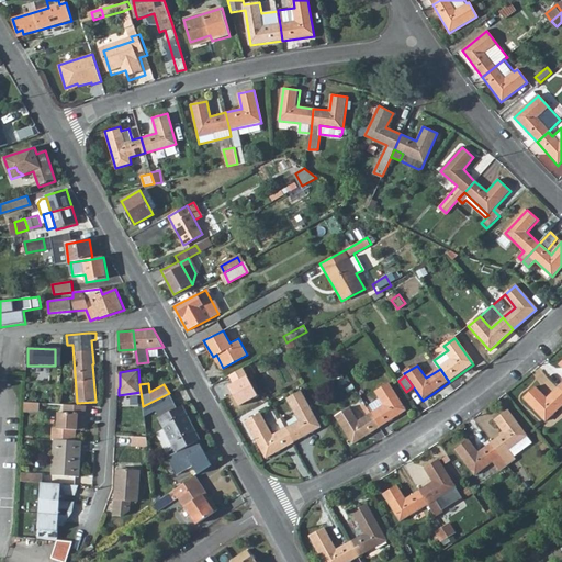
[(379,427),(405,411),(389,383),(375,391),(381,400),(384,405),(370,414),(379,427)]
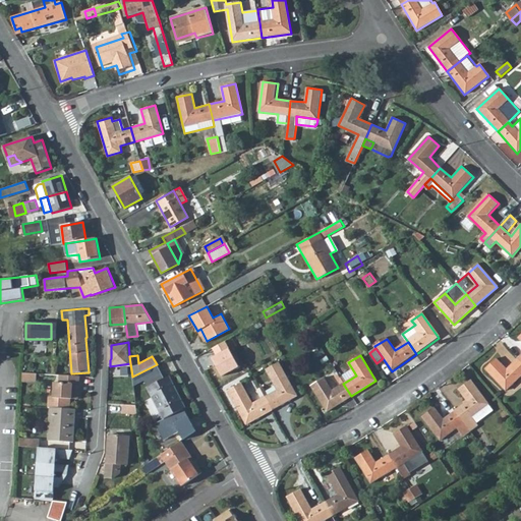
[(520,362),(519,359),(507,370),(497,359),(485,369),(506,392),(520,377),(520,362)]
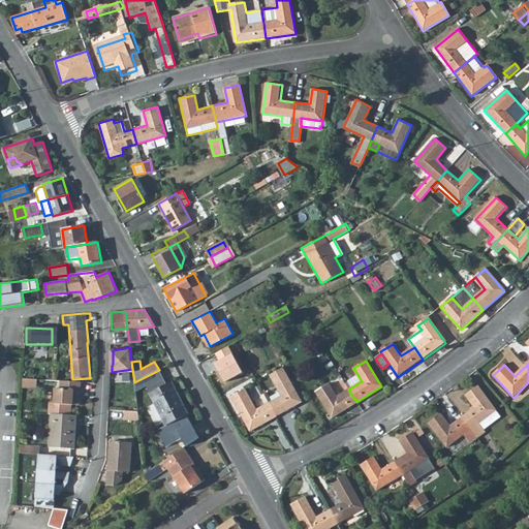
[(276,417),(302,402),(283,368),(270,375),(281,396),(269,403),(276,417)]
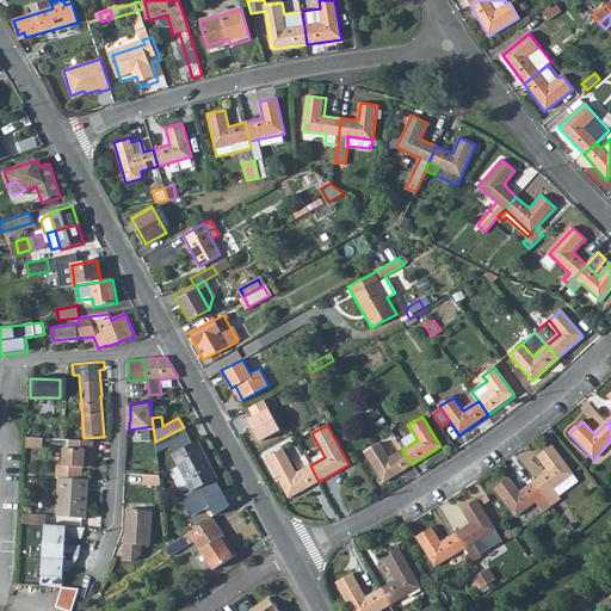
[(191,492),(217,480),(198,442),(192,444),(184,427),(155,442),(156,454),(168,446),(173,455),(191,492)]
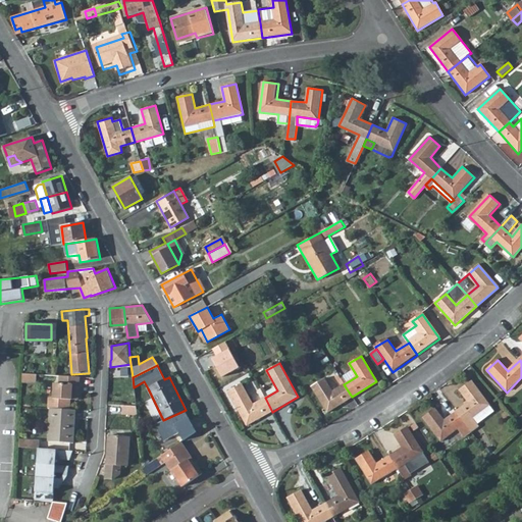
[(344,384),(357,376),(354,371),(341,379),(344,384)]
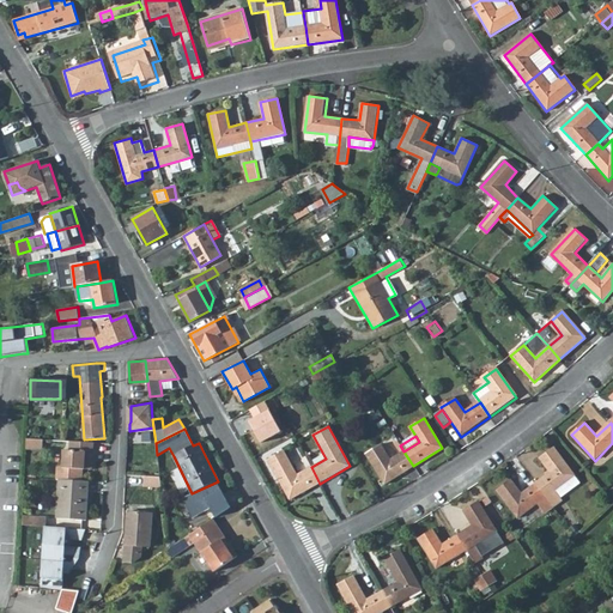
[(46,439),(29,438),(29,449),(44,450),(46,439)]
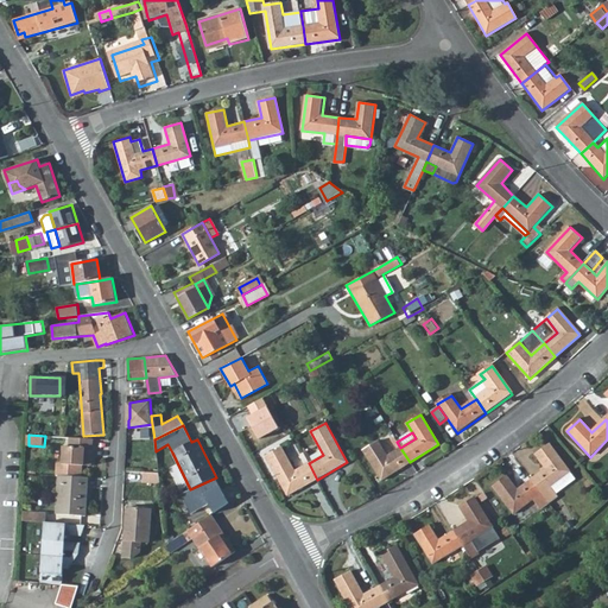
[(94,439),(71,438),(70,447),(64,447),(63,464),(58,463),(57,476),(62,476),(67,476),(82,477),(83,466),(93,467),(94,439)]
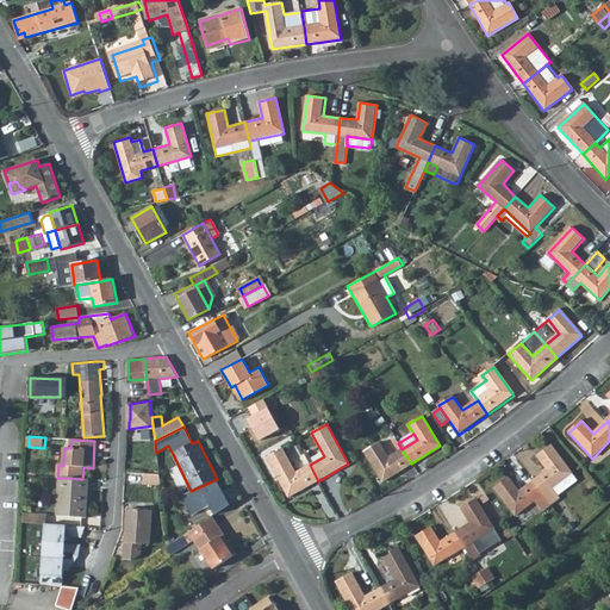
[(365,452),(383,481),(411,464),(402,449),(387,459),(378,443),(365,452)]
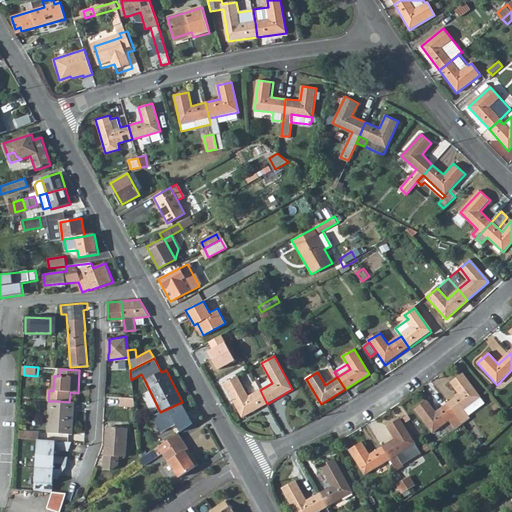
[(451,382),(460,394),(447,403),(462,422),(469,417),(468,415),(485,403),(463,373),(451,382)]
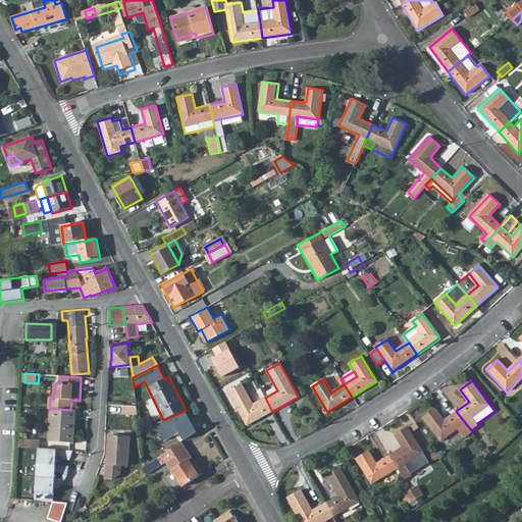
[(226,393),(247,426),(272,412),(265,398),(252,405),(241,385),(226,393)]
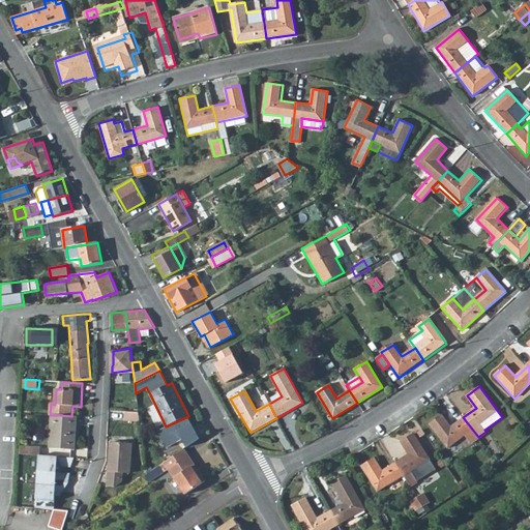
[(139,412),(125,412),(124,420),(140,421),(139,412)]
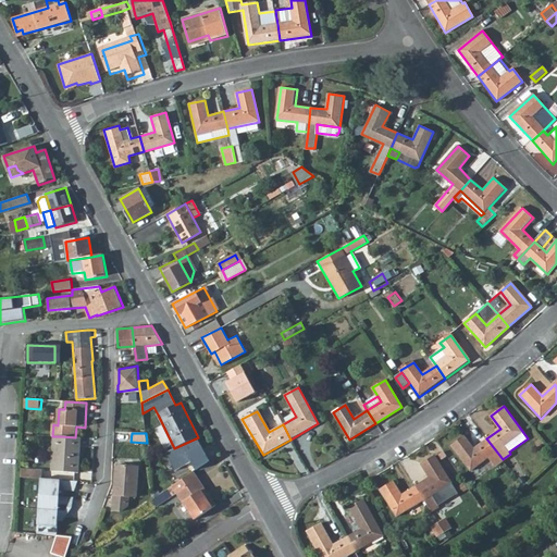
[(490,457),(495,465),(503,459),(486,438),(474,447),(465,435),(452,444),(470,470),(490,457)]
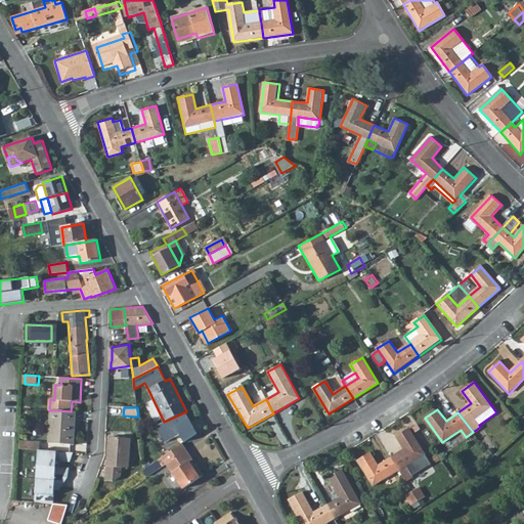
[(57,410),(53,410),(50,443),(77,446),(79,412),(71,411),(57,410)]
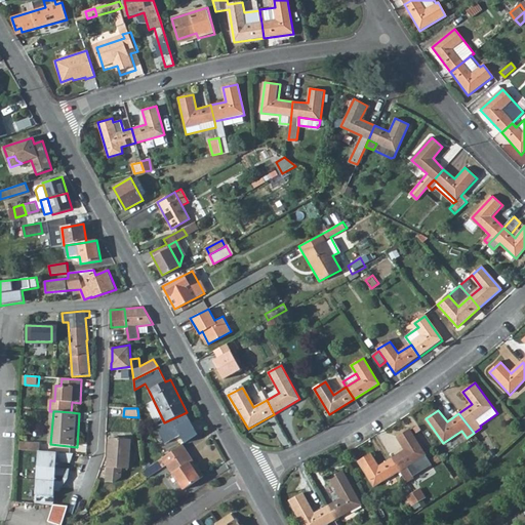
[(165,443),(180,435),(185,443),(198,434),(187,412),(164,422),(157,427),(165,443)]
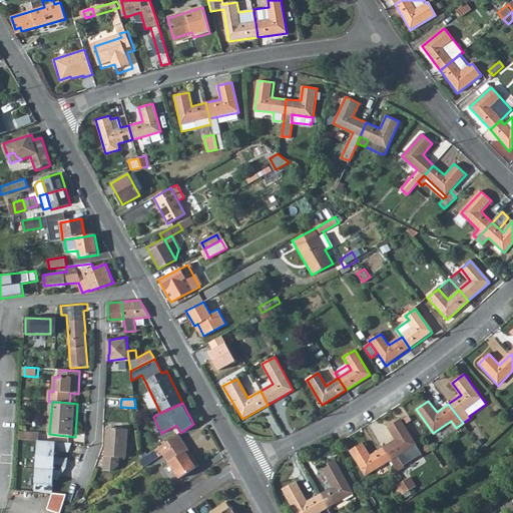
[(397,471),(401,468),(395,458),(403,453),(406,458),(419,450),(400,420),(387,428),(395,440),(382,448),(390,461),(397,471)]
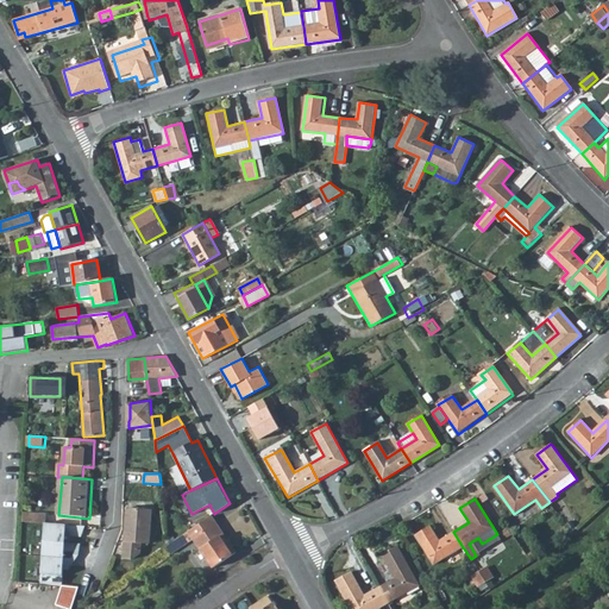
[(142,544),(150,544),(151,510),(127,508),(123,559),(132,559),(140,553),(142,544)]
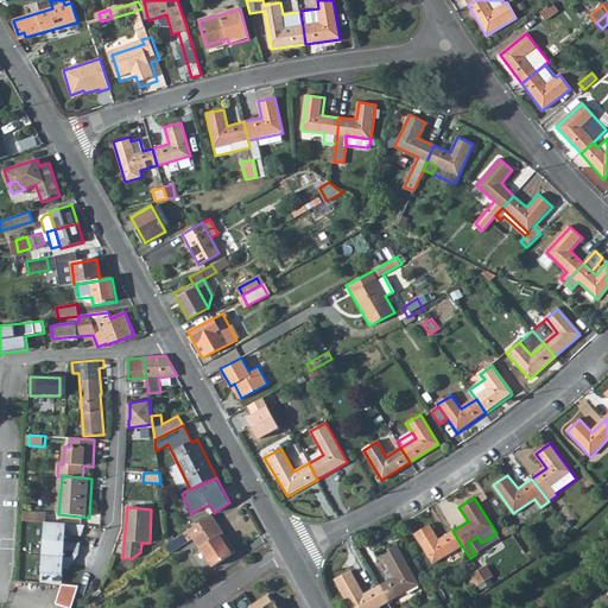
[(48,523),(48,514),(24,512),(24,513),(24,521),(38,523),(48,523)]
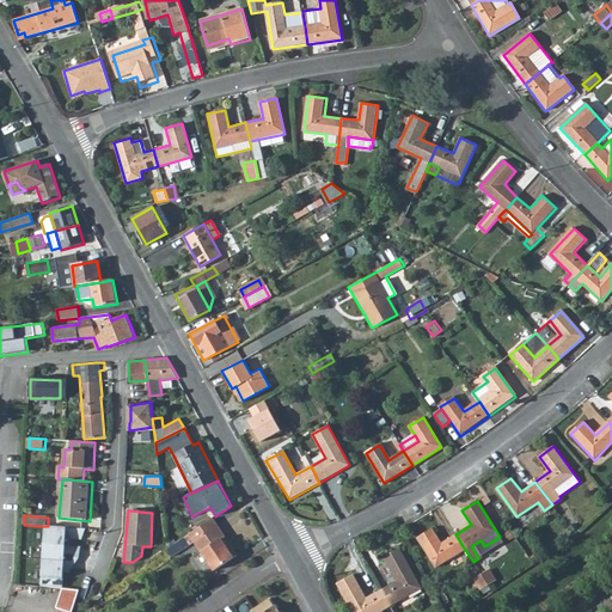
[(215,570),(237,555),(213,518),(190,533),(215,570)]
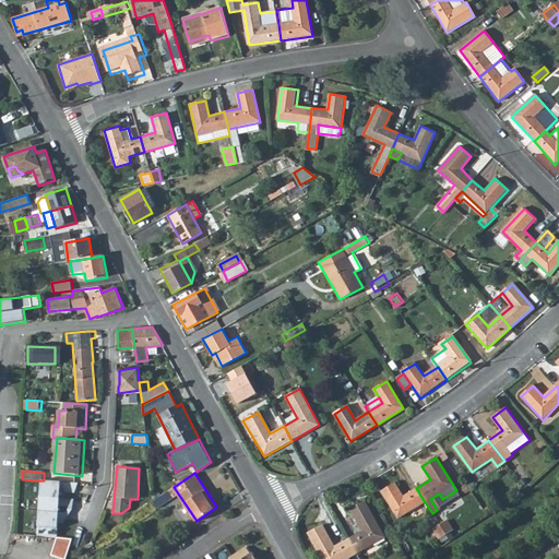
[(42,500),(78,502),(79,485),(44,483),(42,500)]
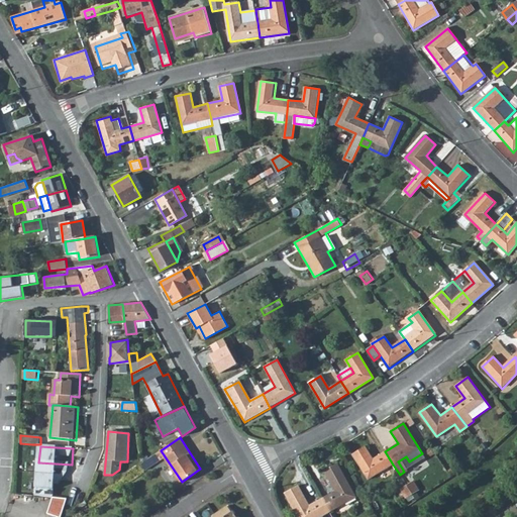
[(385,451),(374,459),(366,446),(352,454),(368,480),(393,464),(385,451)]
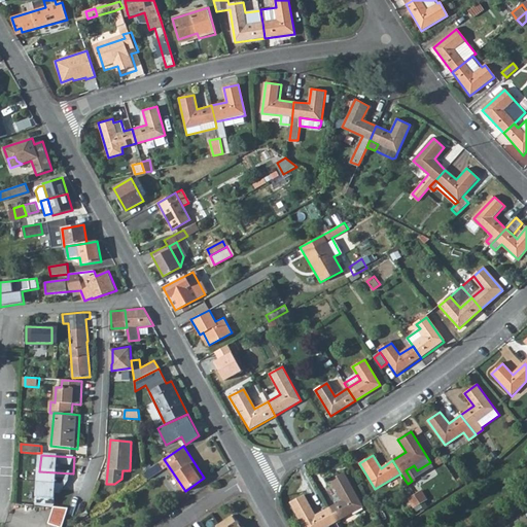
[(159,472),(154,465),(146,471),(143,472),(148,481),(159,472)]
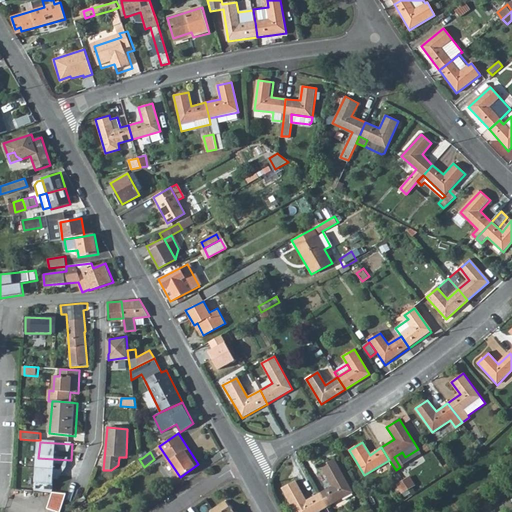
[(320,467),(331,486),(319,493),(327,506),(352,493),(334,459),(320,467)]
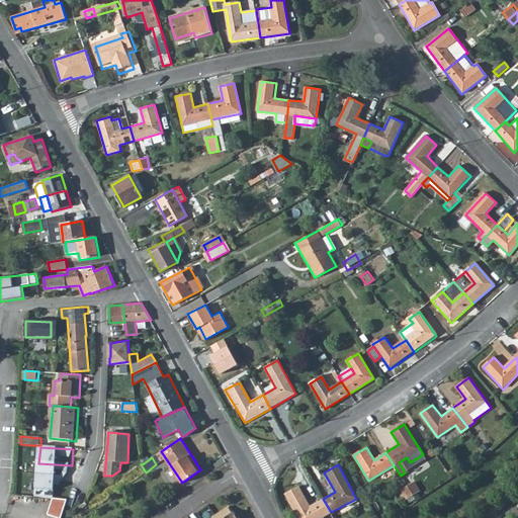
[(419,491),(414,483),(407,487),(412,495),(419,491)]
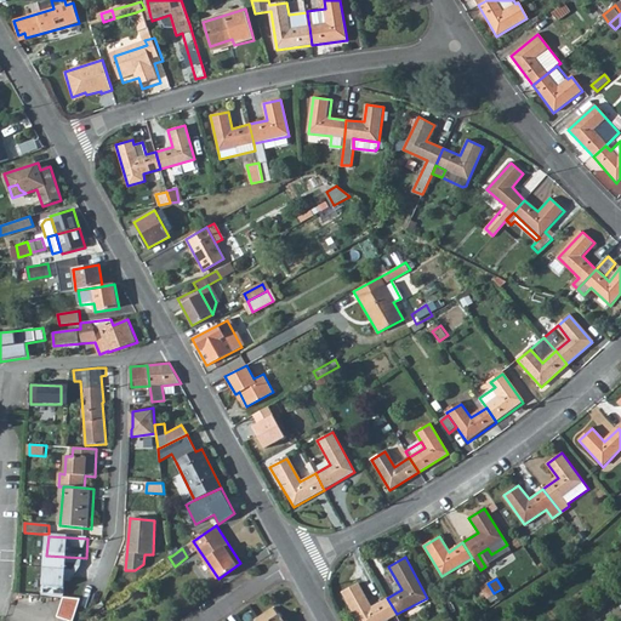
[(387,598),(371,607),(358,582),(342,592),(357,620),(385,620),(386,620),(397,614),(387,598)]
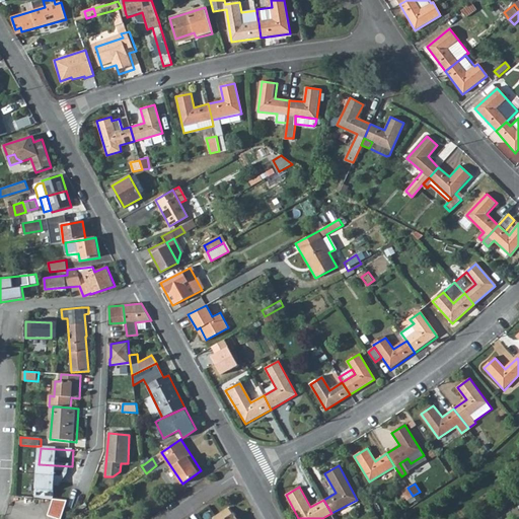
[(401,492),(406,500),(413,496),(408,488),(401,492)]
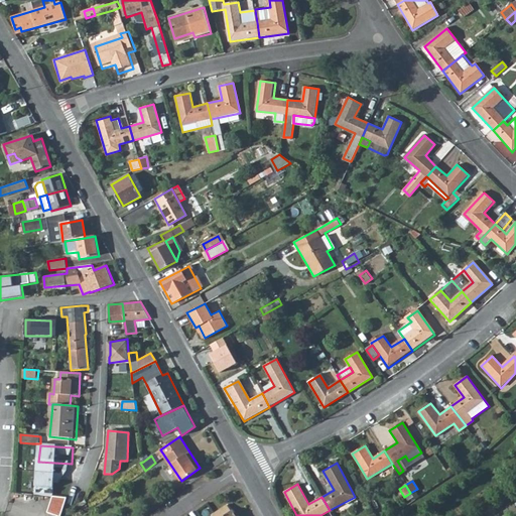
[(62,515),(67,497),(52,494),(48,512),(62,515)]
